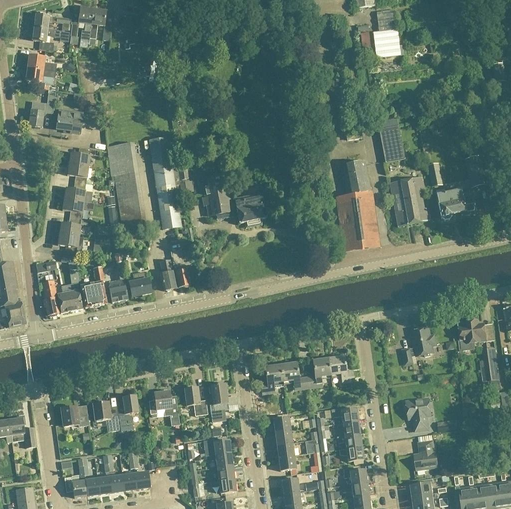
[(357,0),(358,10),(378,8),(377,0),(357,0)]
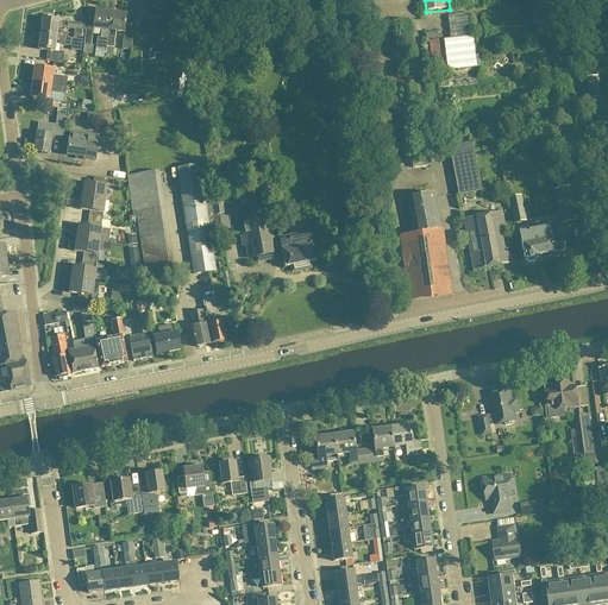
[(96,7),(96,10),(95,10),(93,26),(101,27),(100,36),(98,36),(96,45),(107,48),(107,45),(110,29),(111,12),(105,11),(105,8),(96,7)]
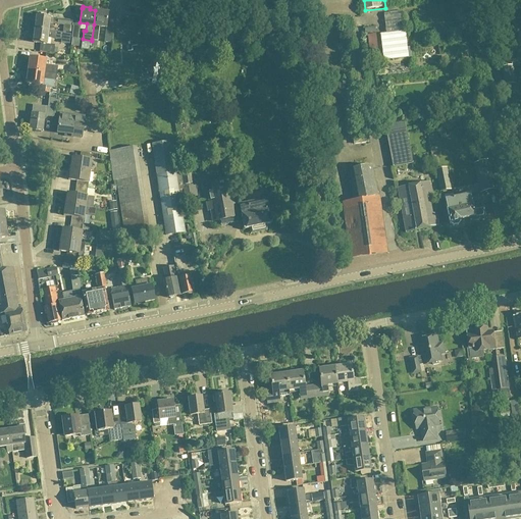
[(99,26),(106,26),(108,11),(95,10),(94,24),(92,39),(97,40),(99,26)]
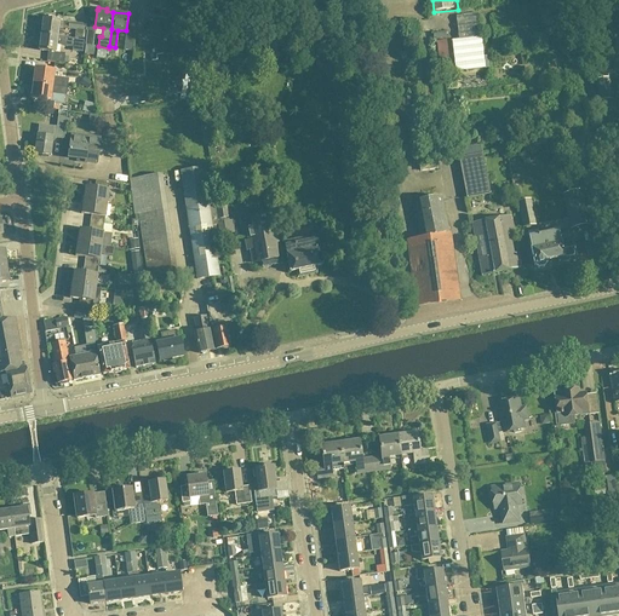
[(59,26),(75,27),(84,28),(84,24),(85,22),(44,17),(43,24),(41,24),(40,32),(43,32),(43,33),(58,35),(59,26)]
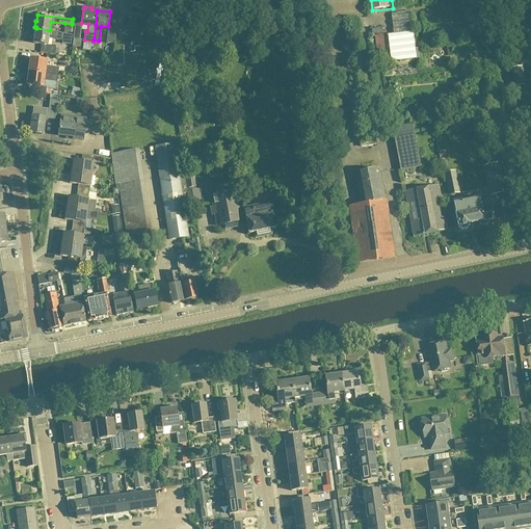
[(114,41),(115,27),(108,26),(107,42),(114,43),(114,41)]
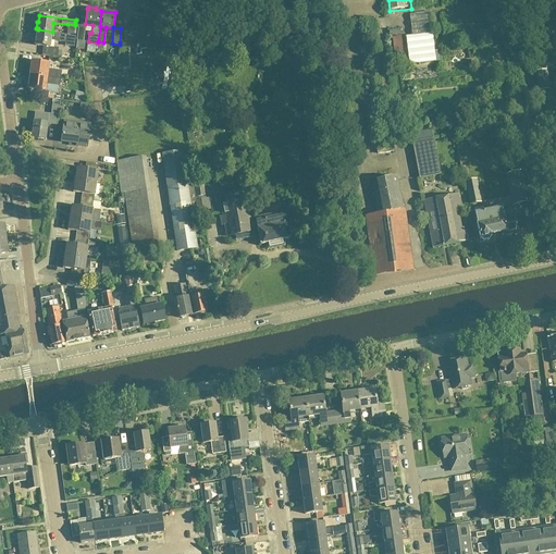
[(52,32),(38,29),(37,36),(36,36),(35,41),(36,42),(36,44),(44,45),(42,52),(58,54),(59,46),(50,45),(51,38),(60,39),(60,38),(66,39),(68,34),(68,33),(52,32)]
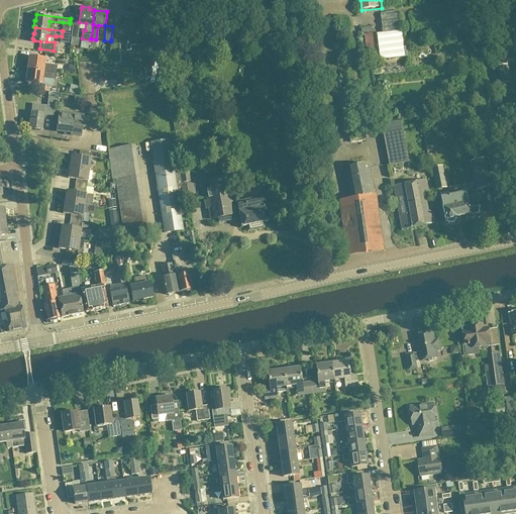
[(383,30),(377,31),(379,49),(379,53),(380,58),(383,58),(395,56),(404,55),(401,28),(383,30)]
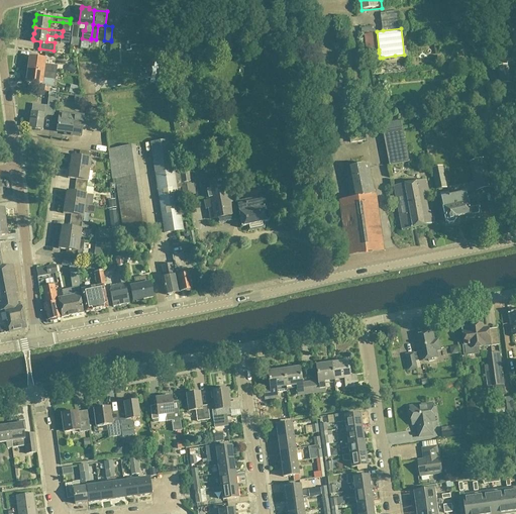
[(62,36),(61,40),(70,41),(71,32),(63,31),(62,36)]
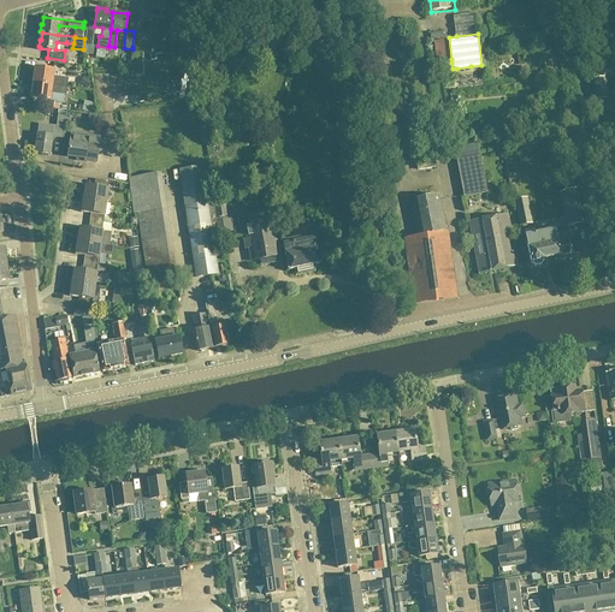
[(444,39),(436,40),(438,61),(447,60),(444,39)]
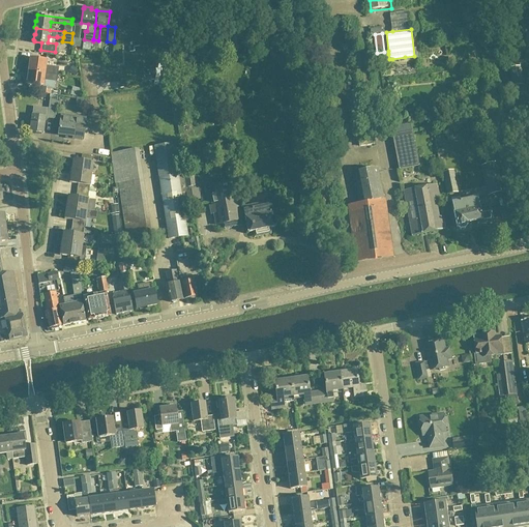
[(155,38),(115,44),(120,87),(162,82),(156,45),(155,41),(155,38)]
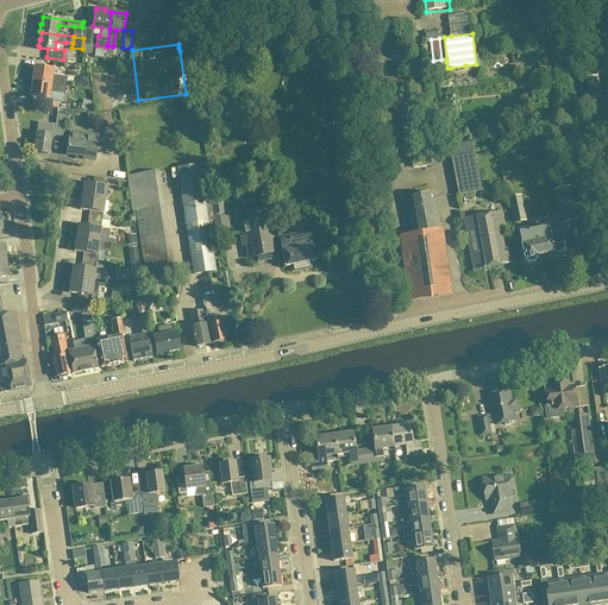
[(590,73),(599,71),(599,70),(603,69),(601,54),(591,55),(588,56),(590,73)]
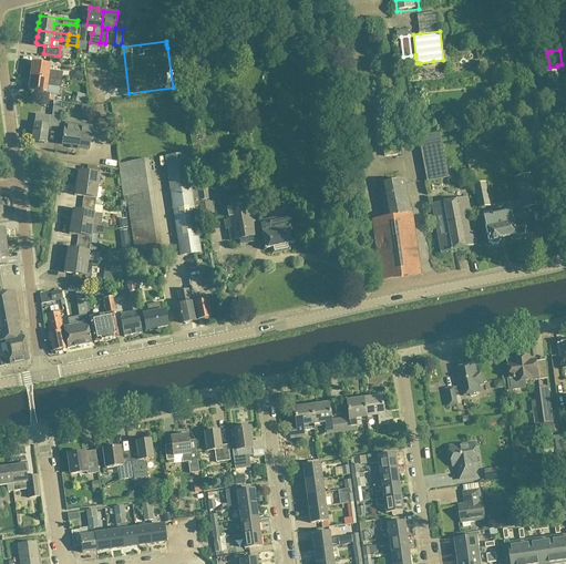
[(31,74),(62,79),(63,71),(49,69),(50,62),(33,60),(31,74)]
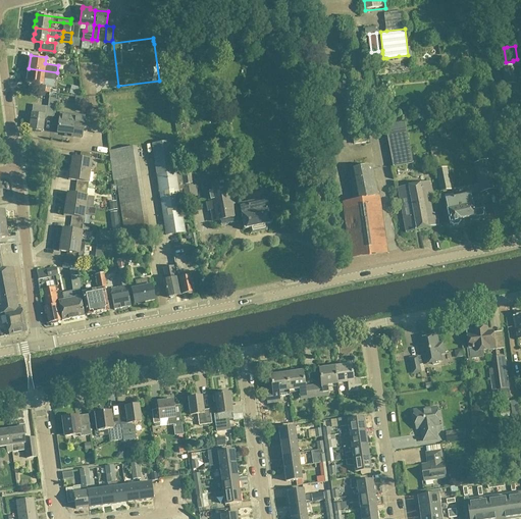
[(513,61),(506,62),(504,62),(505,67),(504,67),(506,84),(516,82),(514,65),(513,61)]
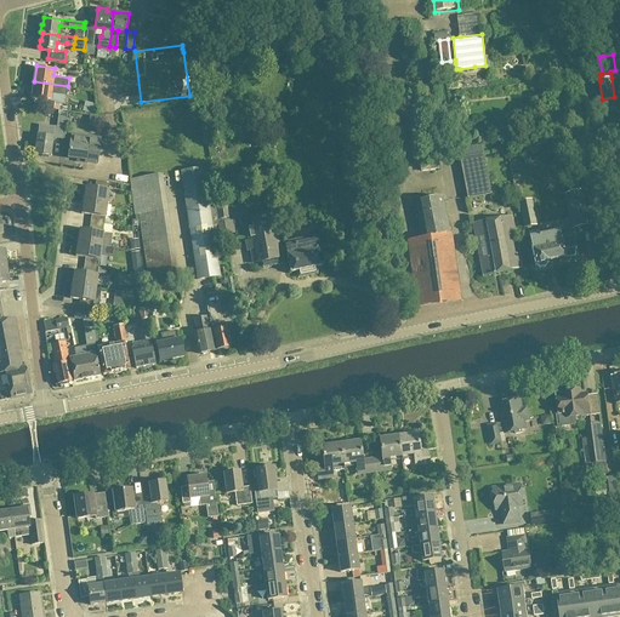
[(92,81),(85,75),(80,81),(87,87),(92,81)]
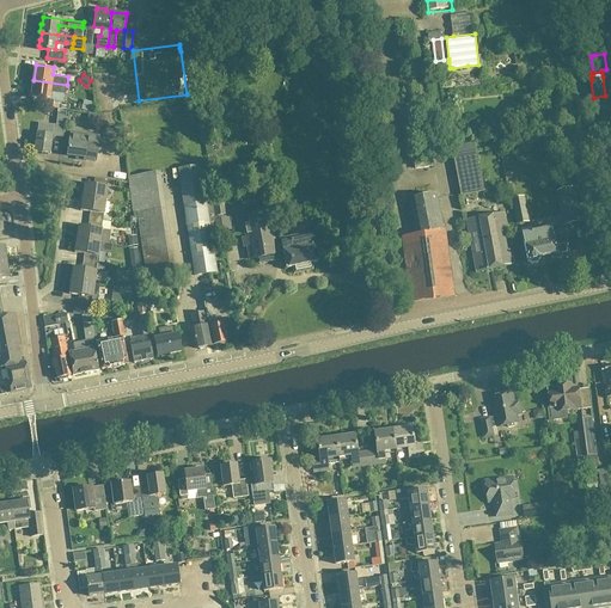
[(66,92),(67,85),(34,80),(31,94),(47,97),(46,104),(53,105),(54,98),(49,98),(50,90),(66,92)]
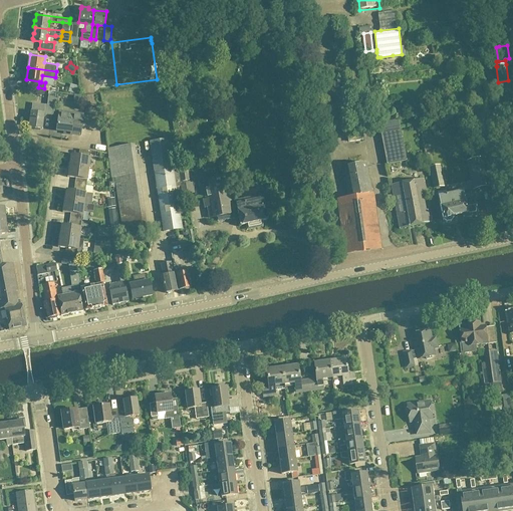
[(78,85),(70,83),(68,91),(75,93),(78,85)]
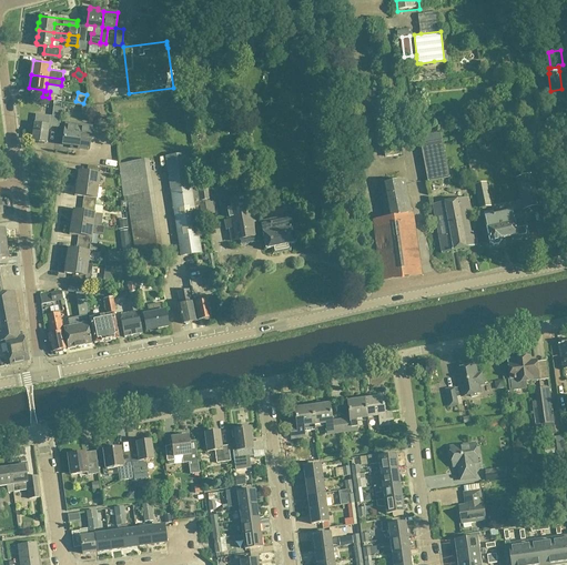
[(304,107),(303,93),(294,94),(295,108),(304,107)]
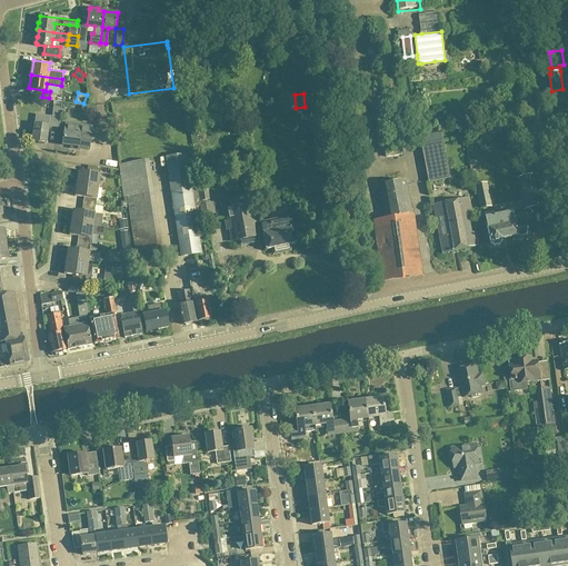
[(61,103),(60,103),(53,102),(52,115),(36,112),(35,122),(31,121),(30,128),(33,128),(32,138),(46,140),(48,125),(58,126),(61,103)]
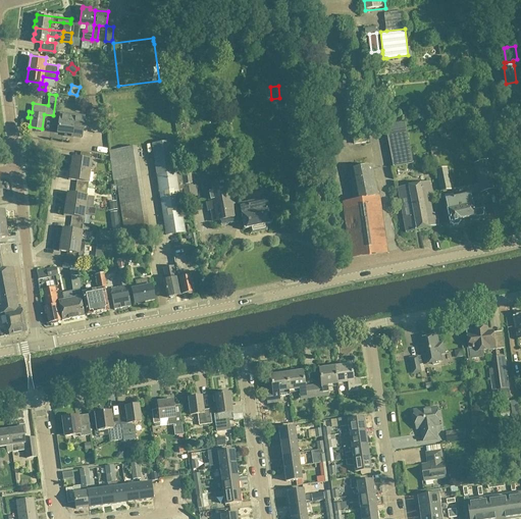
[(60,119),(59,119),(57,132),(65,133),(64,135),(82,138),(84,126),(83,126),(85,116),(61,112),(60,119)]
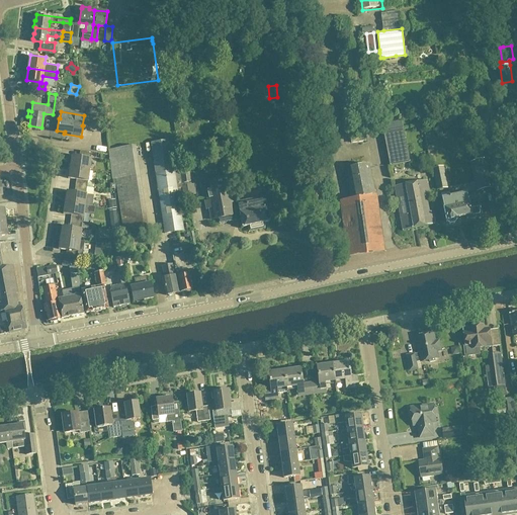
[(350,127),(352,141),(365,139),(363,125),(350,127)]
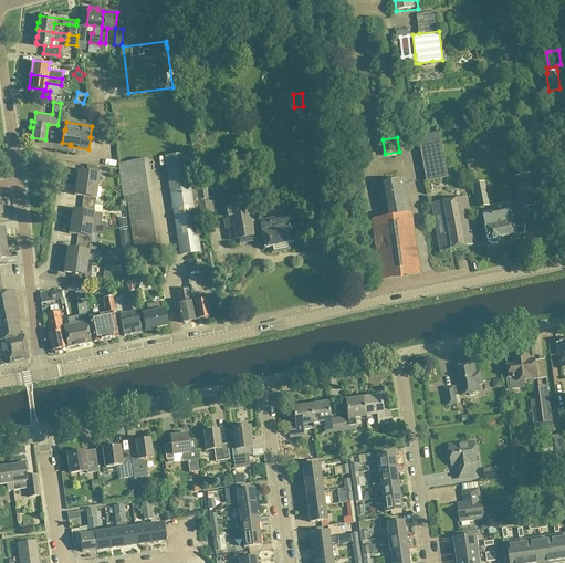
[(449,175),(442,139),(420,143),(427,179),(449,175)]
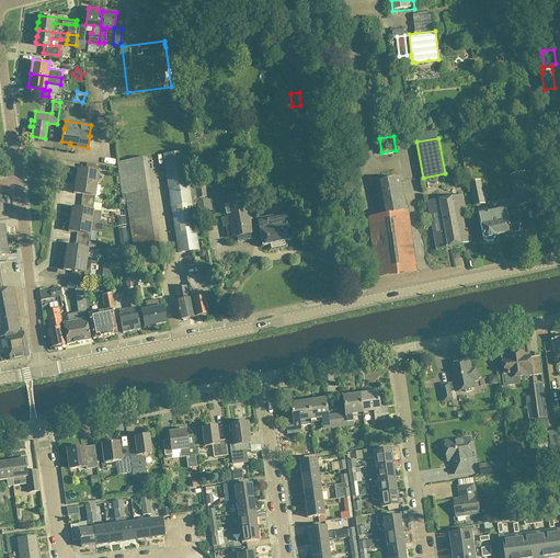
[(196,202),(192,168),(190,149),(164,152),(178,251),(197,247),(191,202),(196,202)]
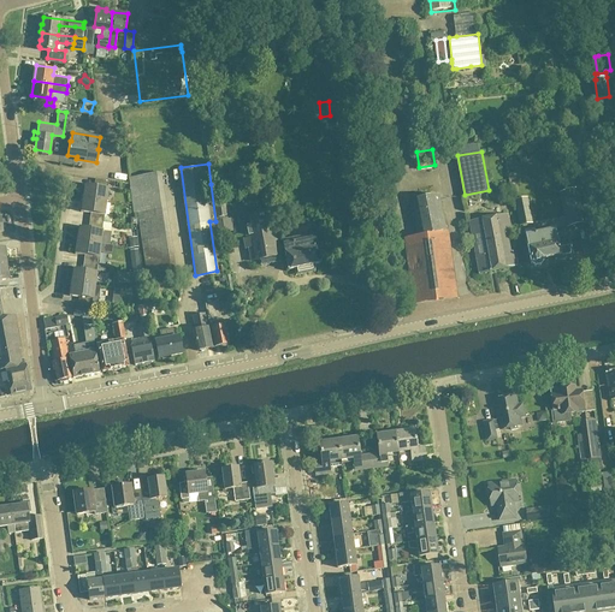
[(129,176),(134,212),(137,211),(148,281),(178,278),(161,171),(129,176)]
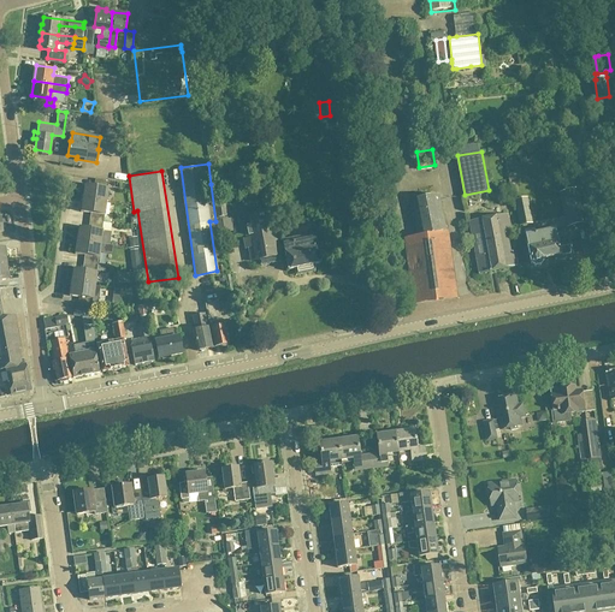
[(84,184),(83,196),(106,200),(108,188),(107,188),(108,179),(95,178),(94,185),(84,184)]
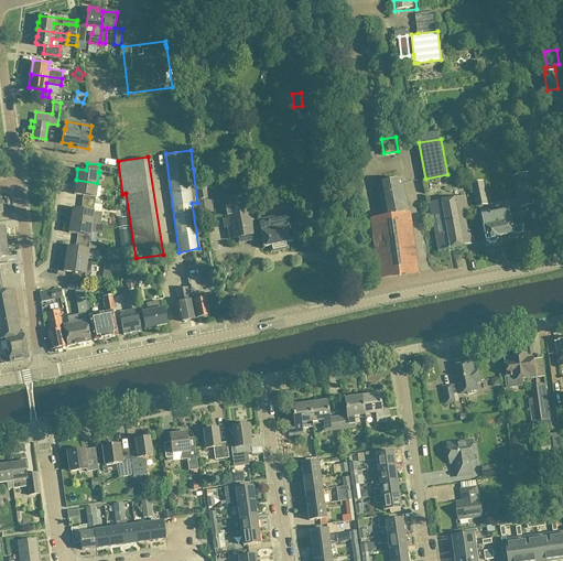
[(532,173),(517,175),(520,206),(536,204),(532,173)]
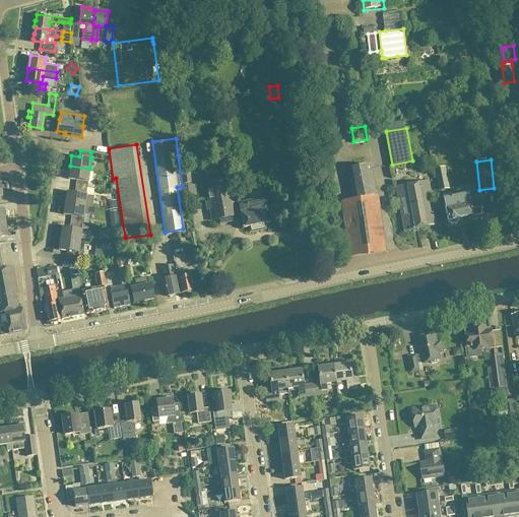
[(76,179),(75,185),(86,187),(87,180),(88,180),(89,169),(70,166),(68,177),(76,179)]
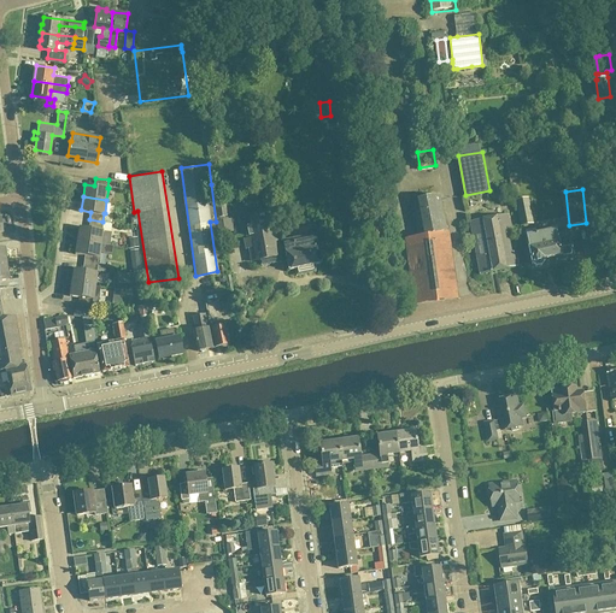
[(527,196),(516,199),(521,223),(532,222),(527,196)]
